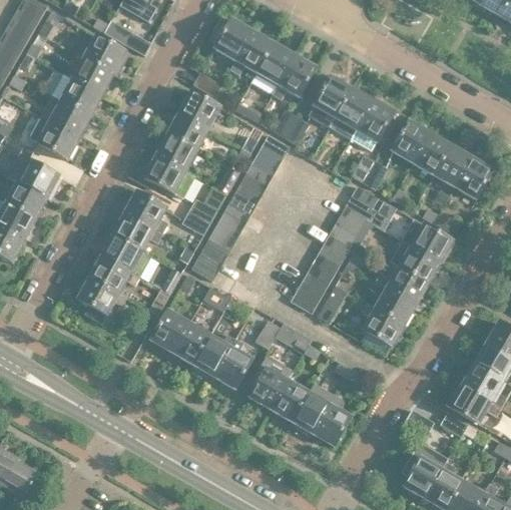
[(22,0),(20,4),(42,17),(47,8),(33,0),(22,0)]
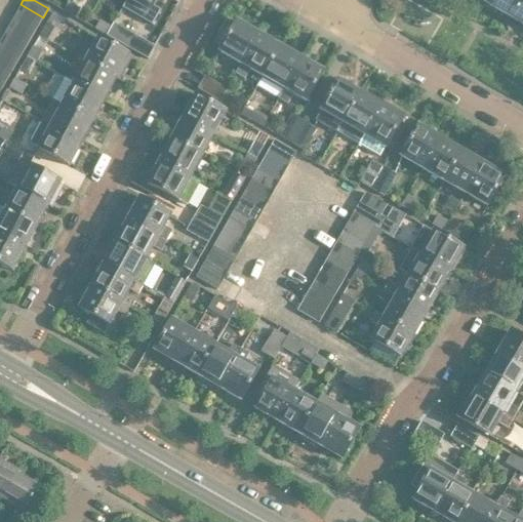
[(63,10),(75,16),(80,6),(69,0),(63,10)]
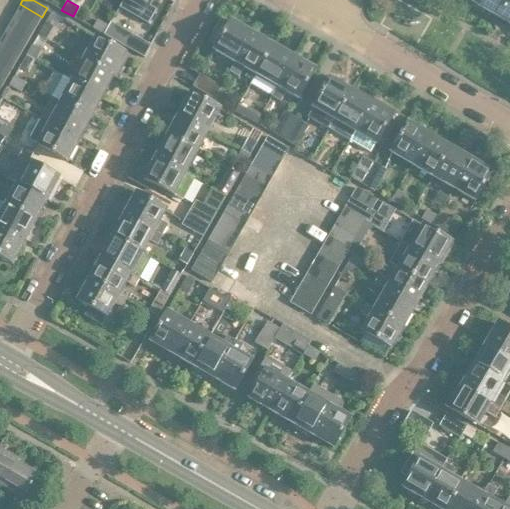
[(122,0),(120,4),(129,10),(133,3),(147,11),(152,0),(122,0)]
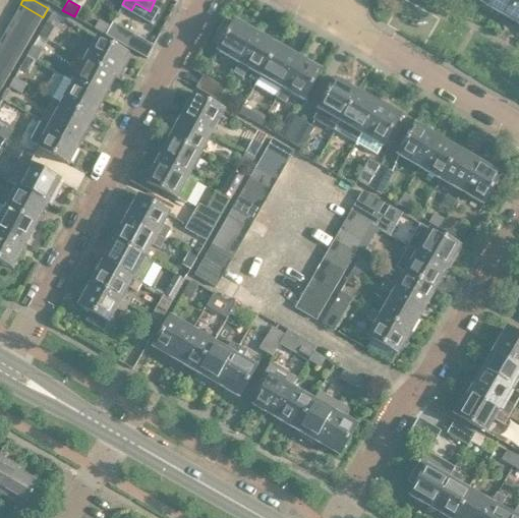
[(482,0),(481,2),(503,14),(510,0),(482,0)]
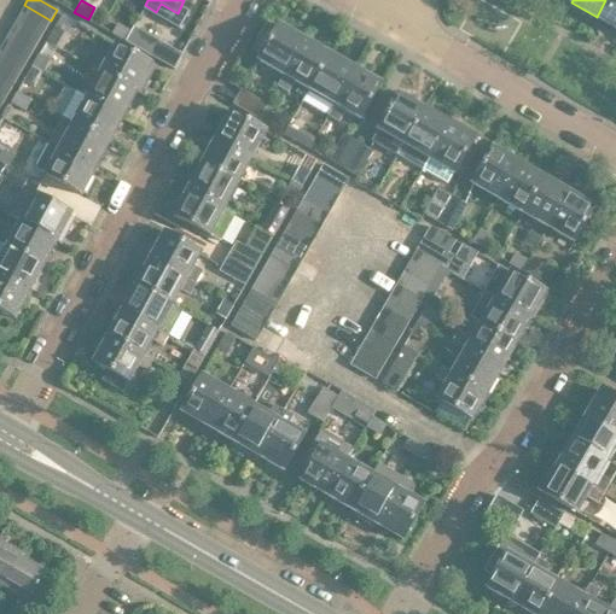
[(605,0),(597,17),(615,28),(615,0),(605,0)]
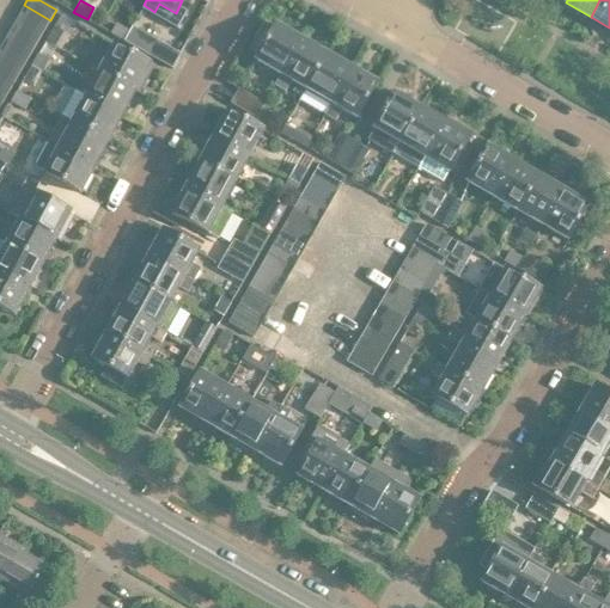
[(50,20),(24,5),(17,17),(43,31),(50,20)]
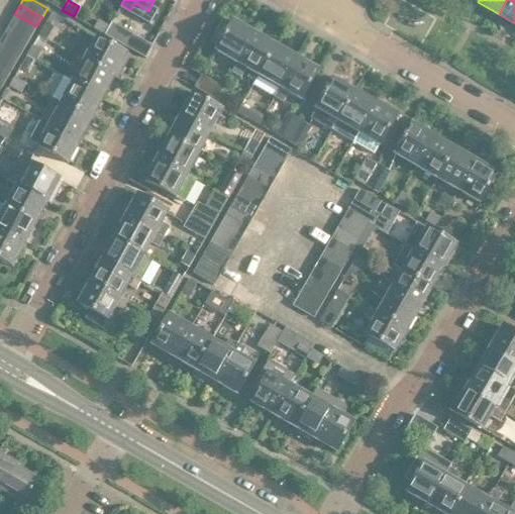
[(50,41),(59,29),(53,26),(60,14),(53,10),(37,33),(50,41)]
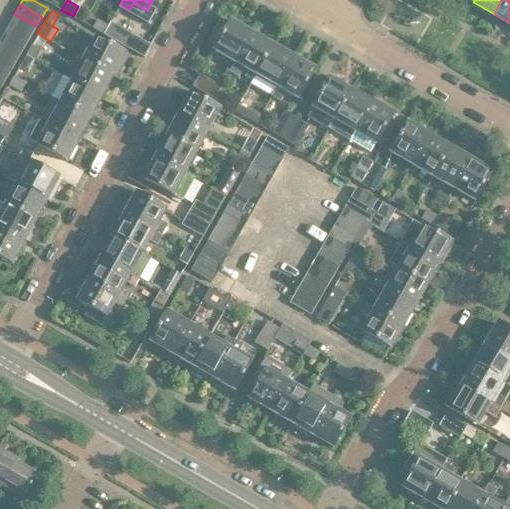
[(36,26),(14,14),(9,23),(31,36),(36,26)]
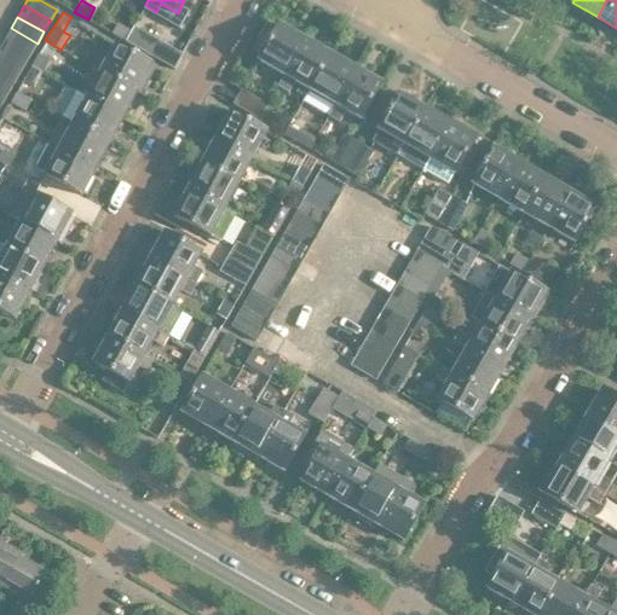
[(131,29),(117,21),(111,32),(126,41),(136,25),(134,24),(131,29)]
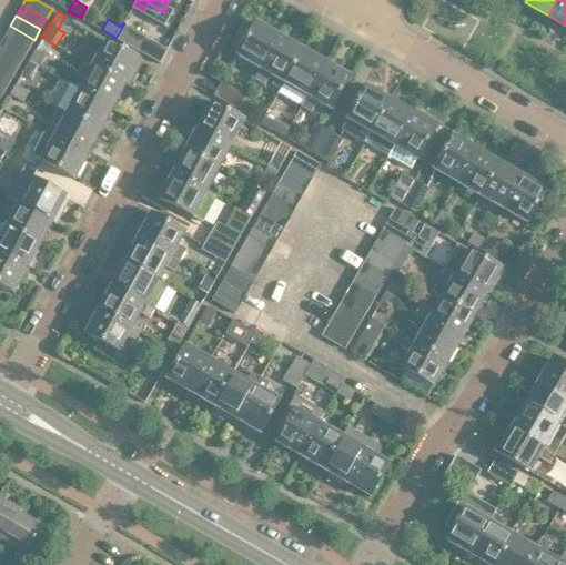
[(262,69),(281,36),(256,22),(254,26),(246,21),(233,44),(241,49),(238,56),(260,68),(262,69)]
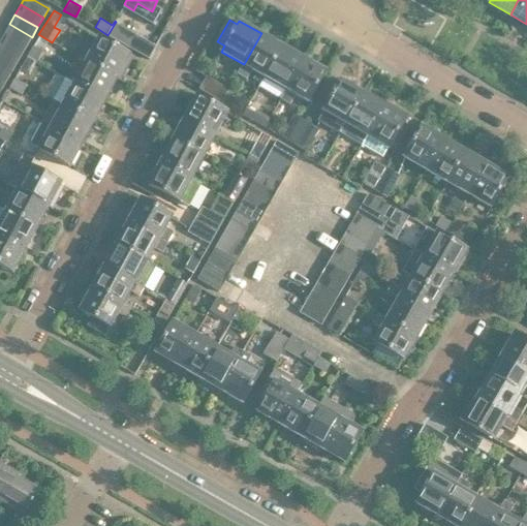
[(131,31),(116,22),(107,35),(123,44),(131,31)]
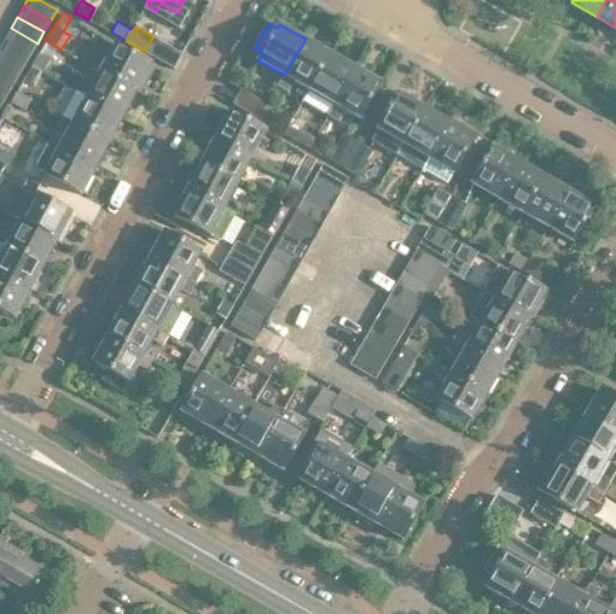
[(38,44),(11,28),(4,40),(30,56),(38,44)]
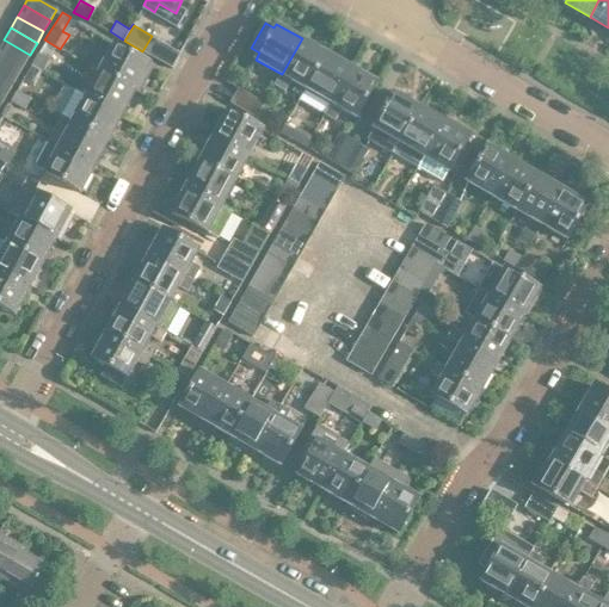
[(280,73),(274,84),(285,90),(291,80),(307,88),(327,53),(302,38),(282,74),(280,73)]
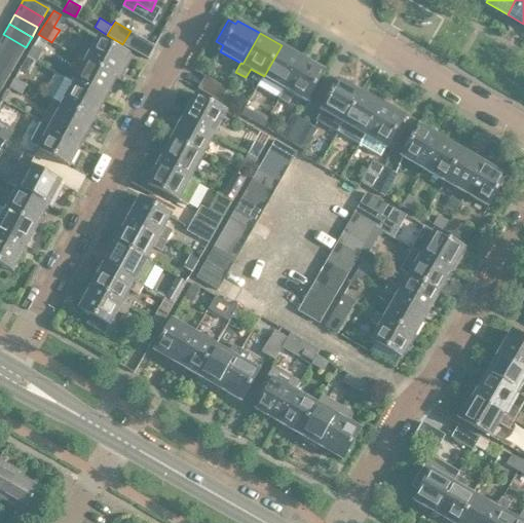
[(26,47),(3,34),(0,39),(0,45),(20,57),(26,47)]
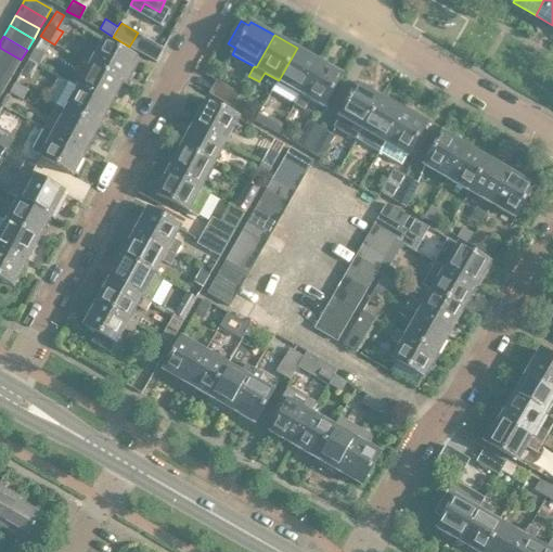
[(80,58),(91,63),(90,64),(123,81),(127,84),(140,59),(103,39),(97,53),(86,48),(80,58)]
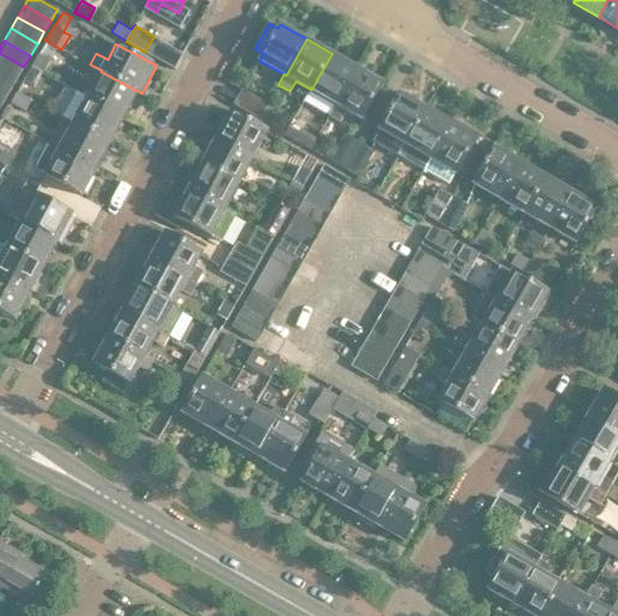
[(40,52),(32,67),(43,73),(51,58),(40,52)]
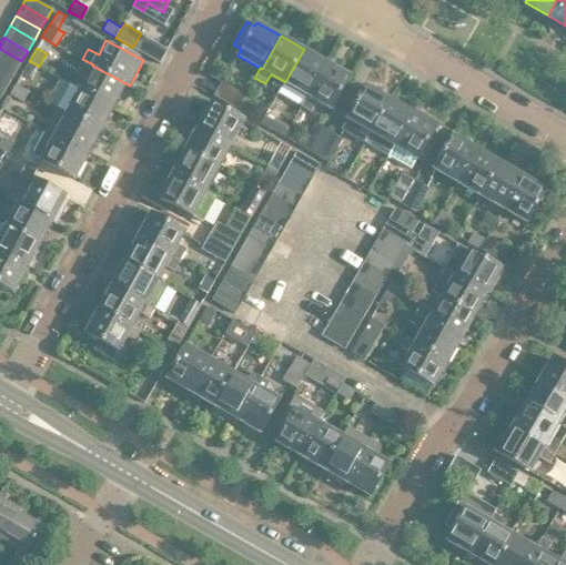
[(0,63),(16,72),(21,61),(0,49),(0,63)]
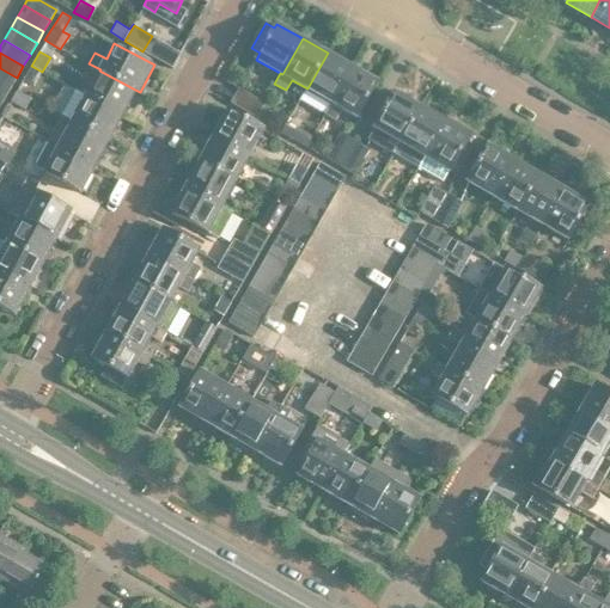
[(328,53),(307,88),(330,102),(333,103),(353,67),(328,53)]
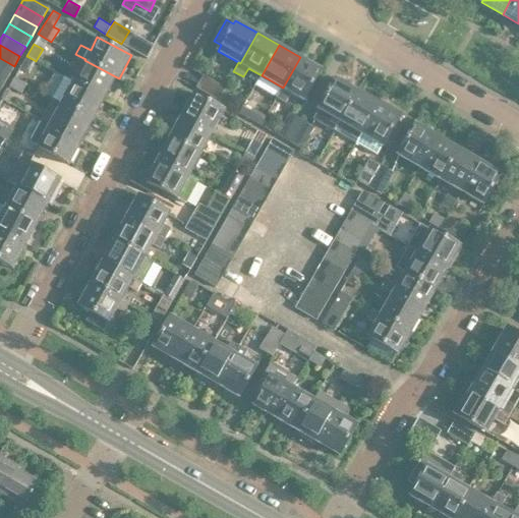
[(29,72),(36,61),(26,56),(20,67),(29,72)]
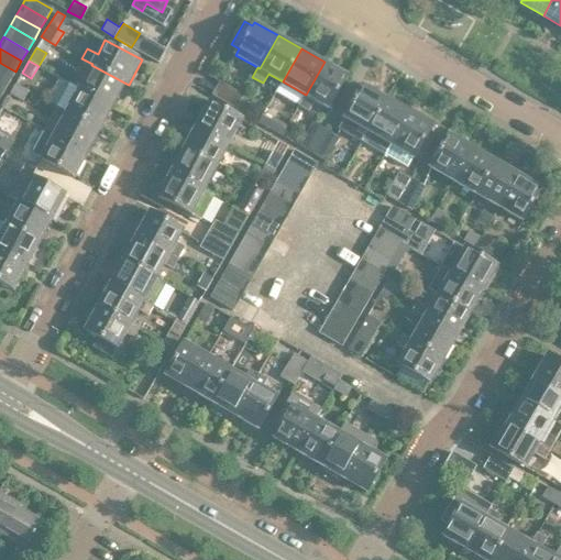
[(314,99),(329,109),(348,76),(325,62),(306,95),(304,94),(298,105),(308,110),(312,102),(311,102),(314,99)]
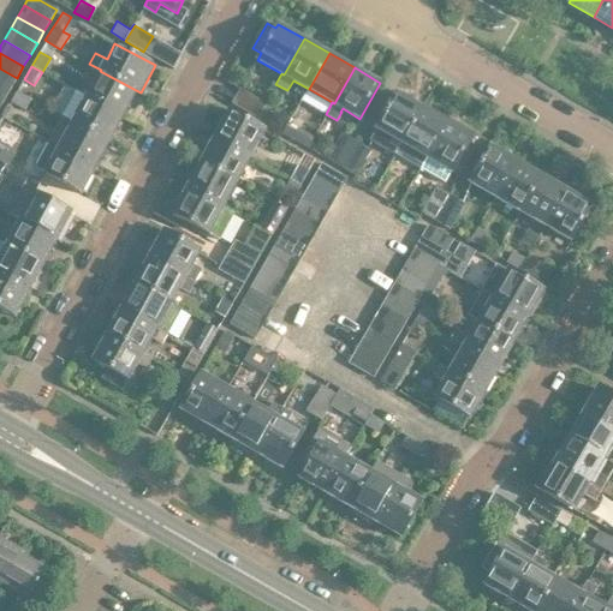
[(0,84),(10,90),(17,78),(0,69),(0,84)]
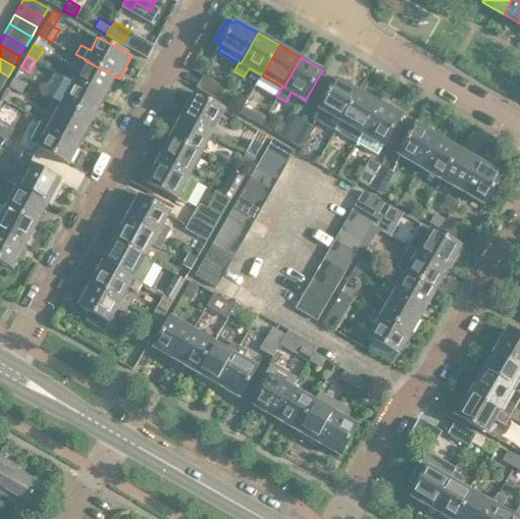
[(73,82),(103,98),(115,76),(85,60),(73,82)]
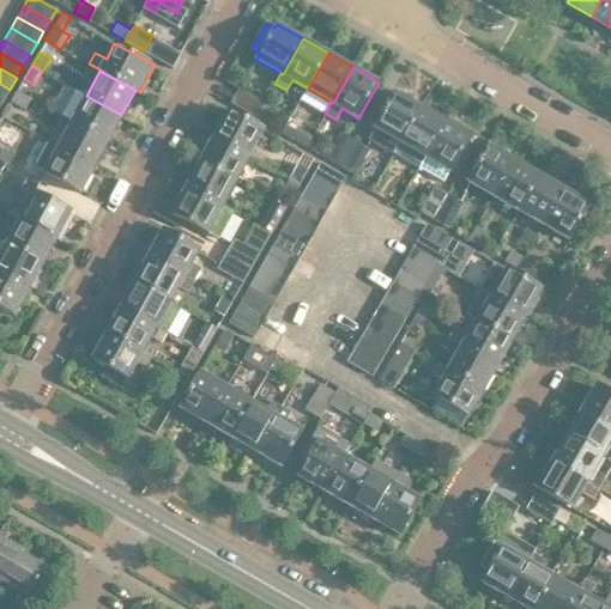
[(0,99),(4,102),(10,90),(0,84),(0,99)]
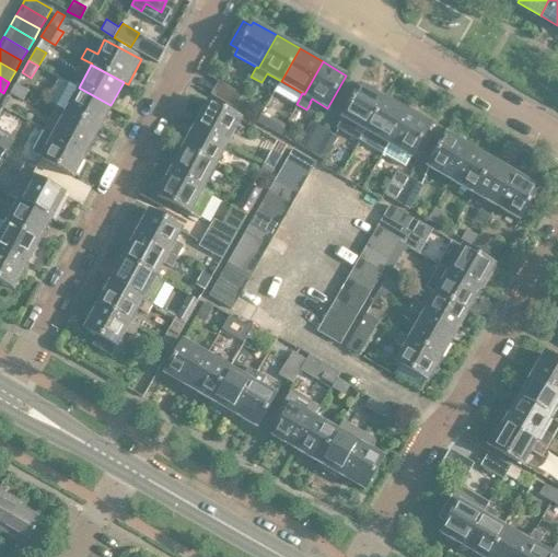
[(242,93),(219,80),(211,93),(234,106),(241,96),(242,93)]
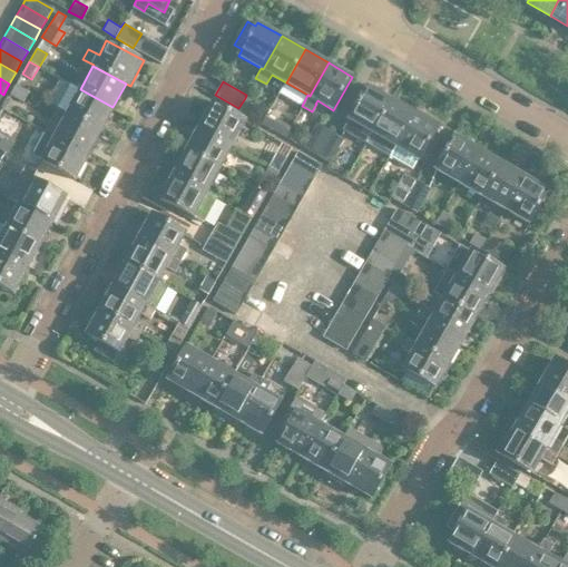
[(23,101),(29,90),(16,84),(10,94),(23,101)]
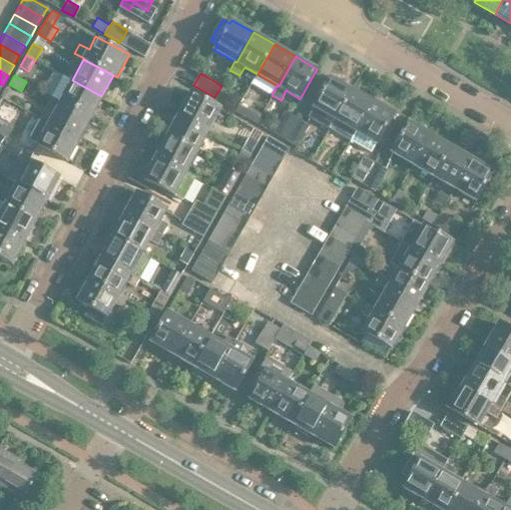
[(61,101),(90,117),(101,96),(72,80),(64,76),(53,97),(61,101)]
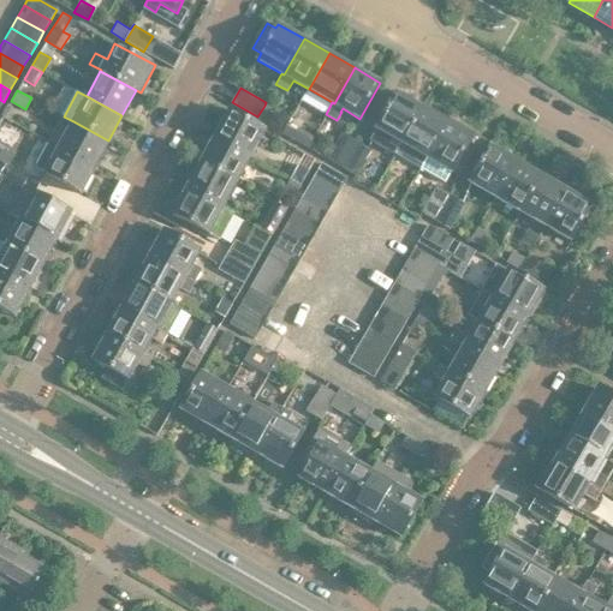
[(376,127),(370,138),(396,153),(402,142),(422,107),(396,93),(376,127)]
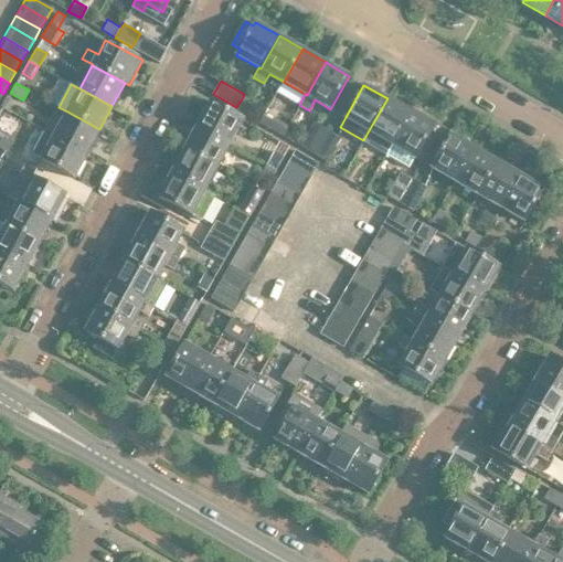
[(243,97),(236,107),(248,115),(255,104),(243,97)]
